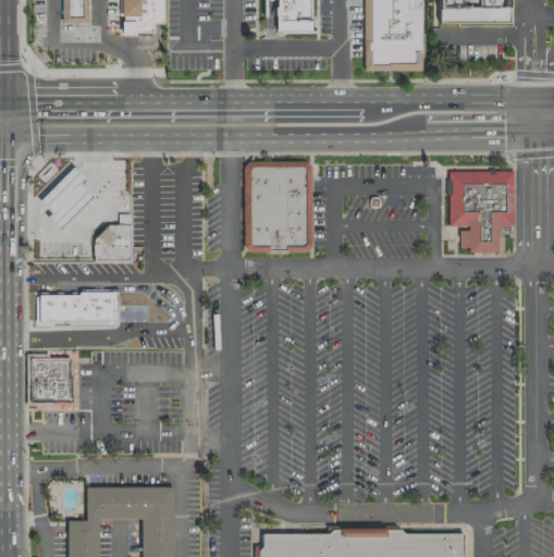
[(89,24),(88,0),(63,0),(63,23),(89,24)]
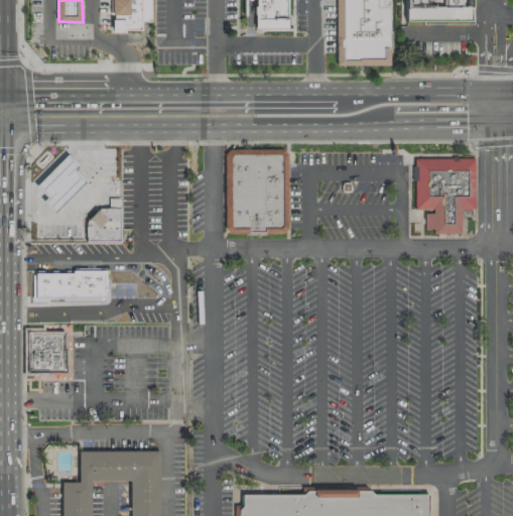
[(141,29),(142,21),(150,21),(151,0),(113,0),(112,32),(141,29)]
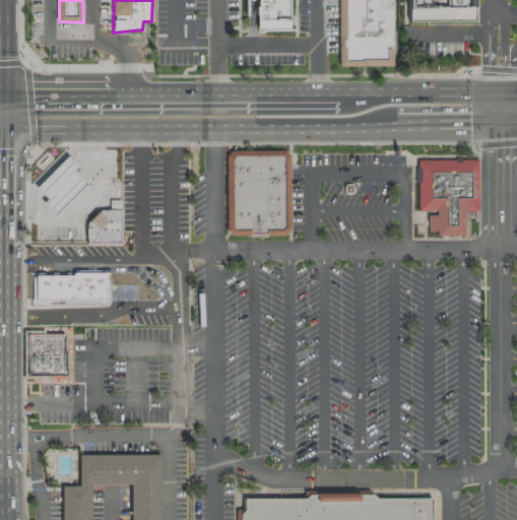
[(289,0),(258,0),(258,28),(292,26),(289,0)]
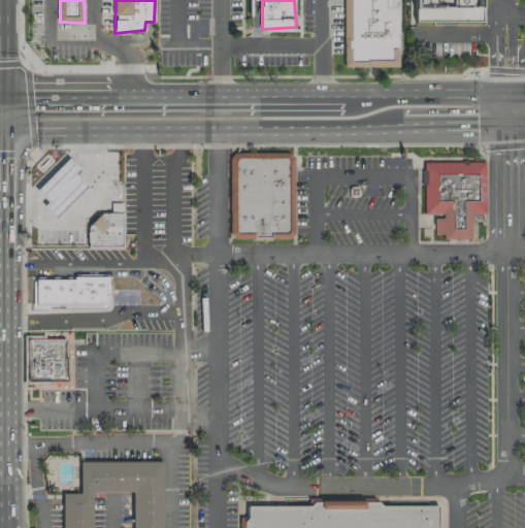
[(348,0),(349,67),(397,65),(397,0),(348,0)]
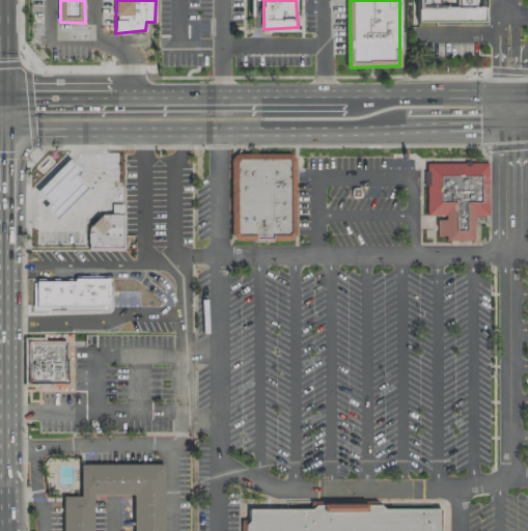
[(484,21),(484,0),(418,0),(419,21),(484,21)]
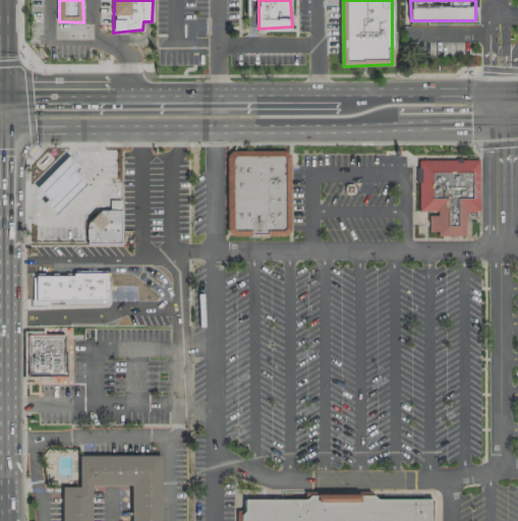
[(284,156),(286,158),(286,227),(285,229),(268,230),(268,233),(252,233),(252,230),(236,230),(234,228),(234,158),(236,156),(284,156)]
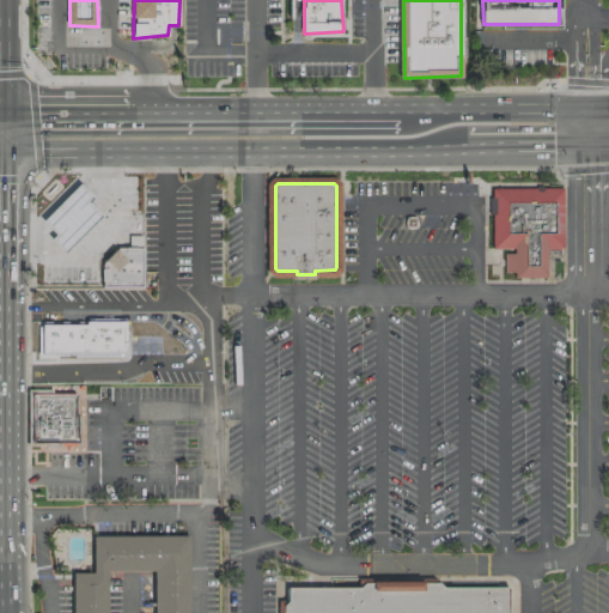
[(71,195),(80,206),(92,195),(83,184),(71,195)]
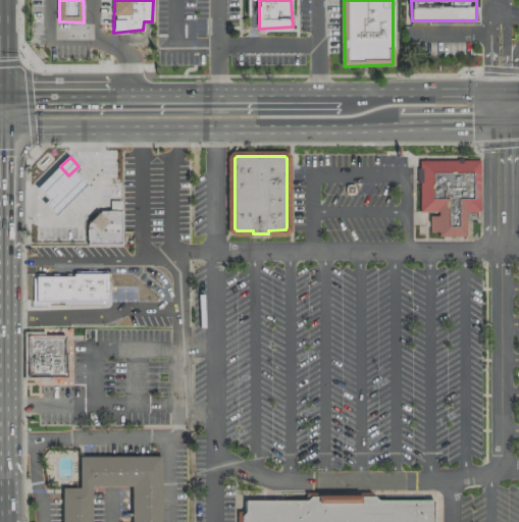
[(466,235),(439,236),(439,230),(431,230),(432,215),(439,214),(439,211),(423,210),(420,161),(480,160),(481,211),(467,211),(466,235)]
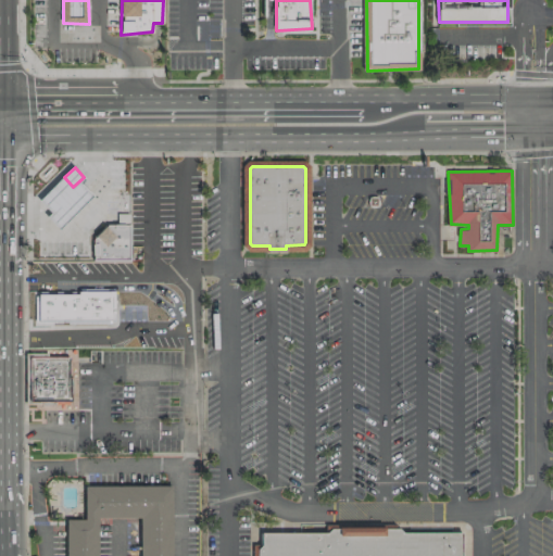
[(49,217),(60,229),(76,214),(53,190),(41,201),(52,214),(49,217)]
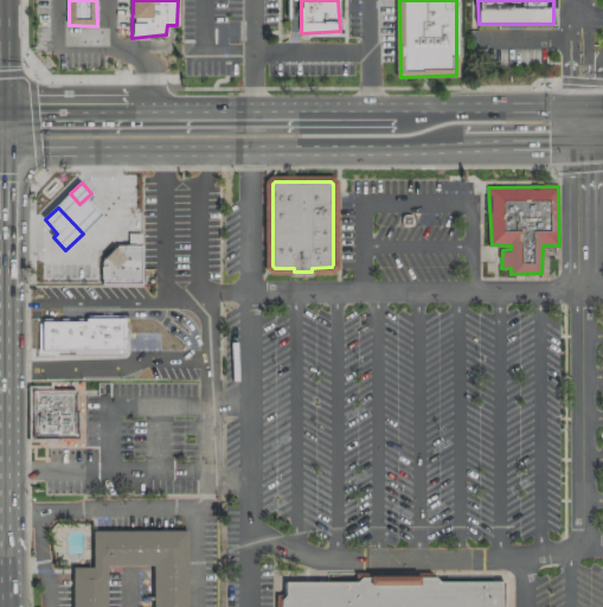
[(142,246),(142,282),(104,282),(104,260),(116,246),(142,246)]
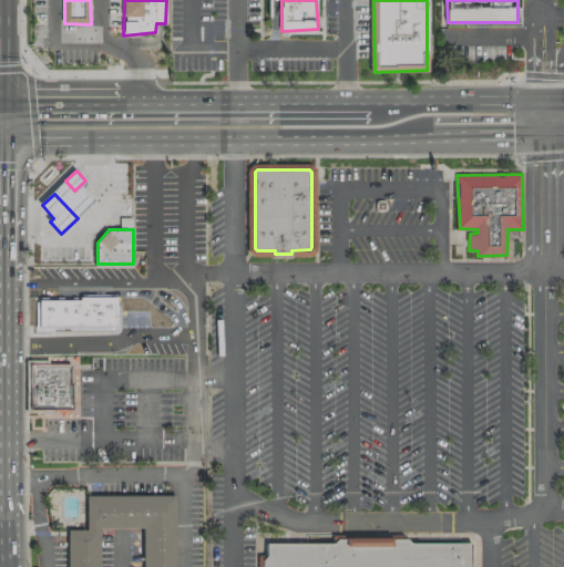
[(121,322),(121,297),(109,295),(108,286),(78,286),(78,296),(38,297),(38,323),(121,322)]
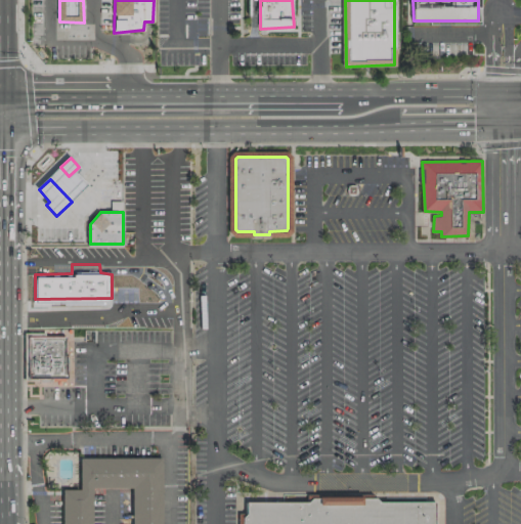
[(66,337),(66,355),(70,355),(70,378),(29,379),(29,337),(66,337)]
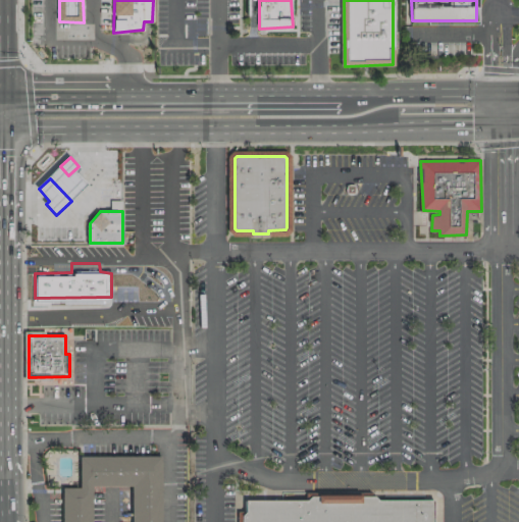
[(94,521),(64,521),(65,488),(81,487),(82,456),(162,457),(162,521),(133,521),(134,485),(94,485),(94,521)]
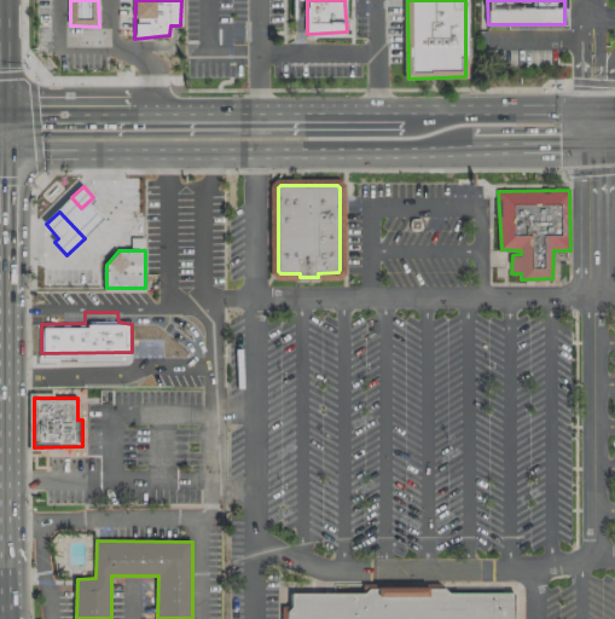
[(514,618),(514,591),(285,594),(285,618),(514,618)]
